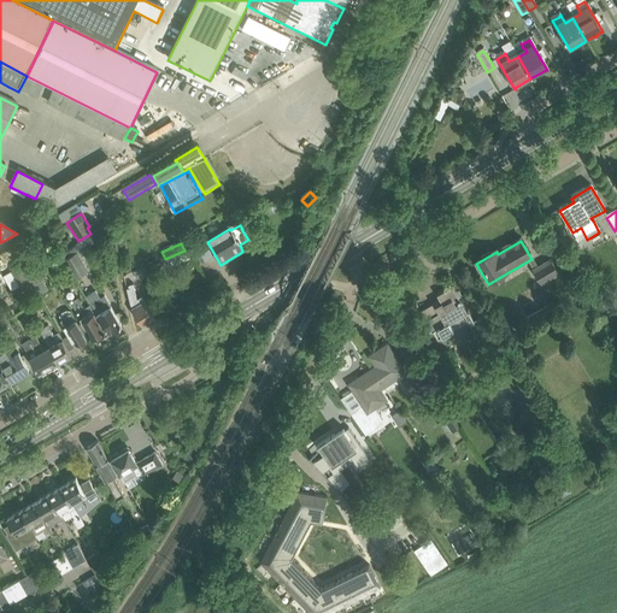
[(189,260),(184,251),(165,259),(170,270),(189,260)]
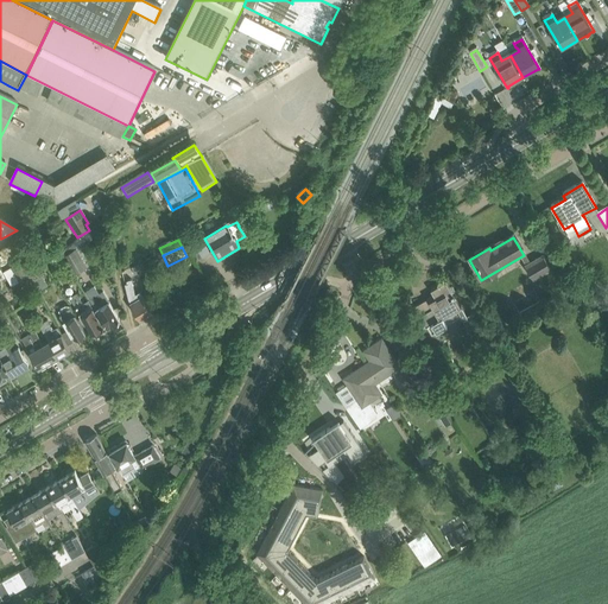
[(76,252),(63,260),(74,278),(87,271),(76,252)]
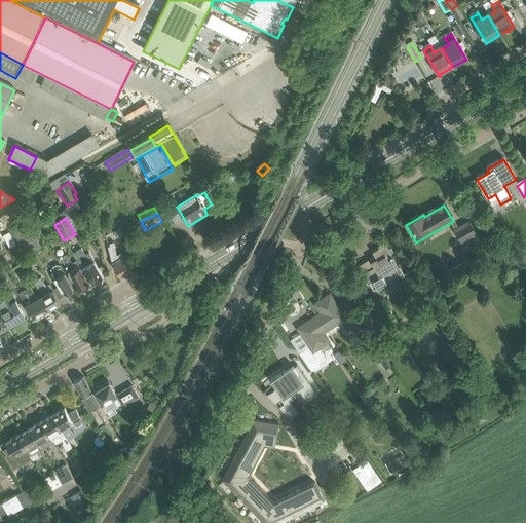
[(14,225),(23,240),(32,255),(41,250),(32,234),(28,237),(20,222),(14,225)]
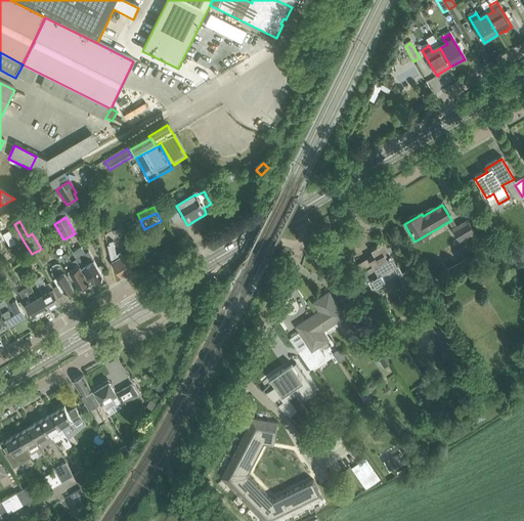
[(468,223),(453,231),(461,243),(475,234),(468,223)]
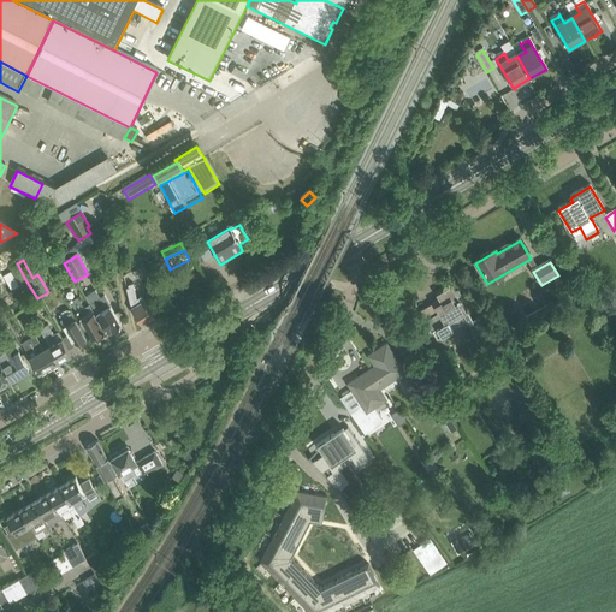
[(148,267),(132,275),(136,283),(152,274),(148,267)]
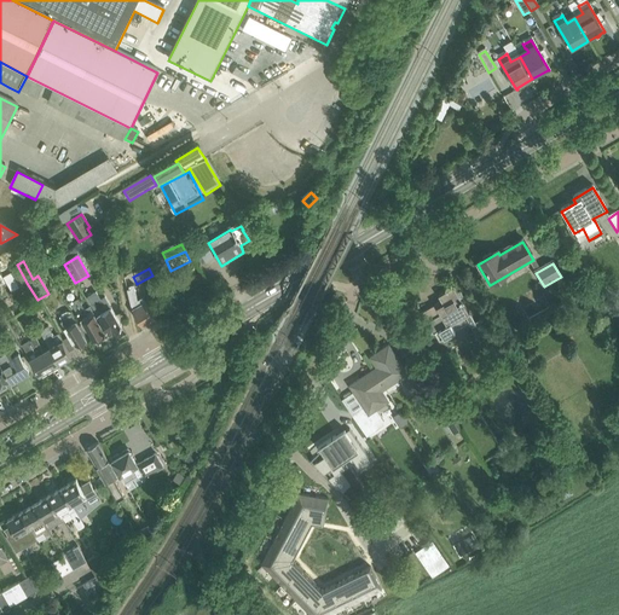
[(11,274),(3,279),(11,294),(18,290),(28,284),(19,270),(11,274)]
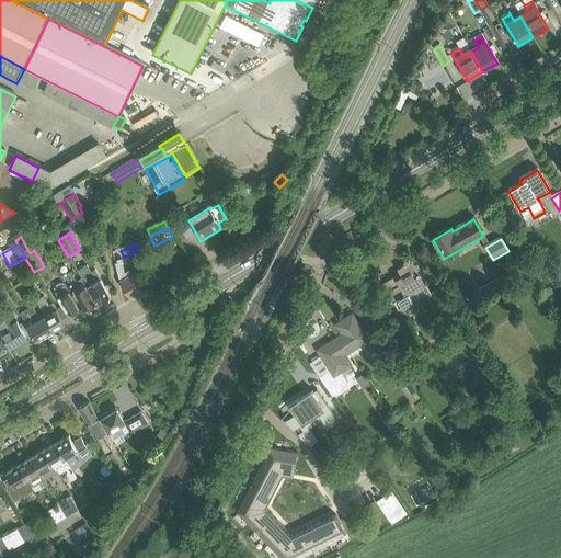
[(118,280),(130,298),(141,292),(136,283),(129,272),(124,274),(121,261),(117,261),(118,263),(115,264),(118,280)]
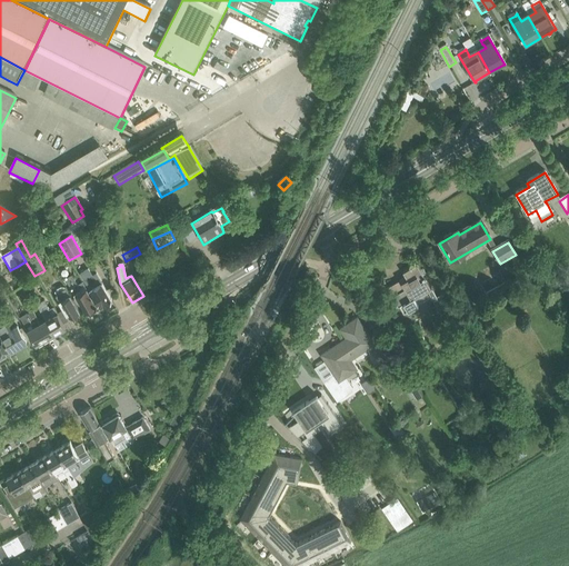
[(437,299),(417,266),(403,274),(406,279),(389,289),(395,297),(392,298),(399,309),(402,307),(407,315),(418,308),(413,300),(427,293),(448,327),(451,325),(457,321),(451,311),(458,308),(449,293),(437,299)]
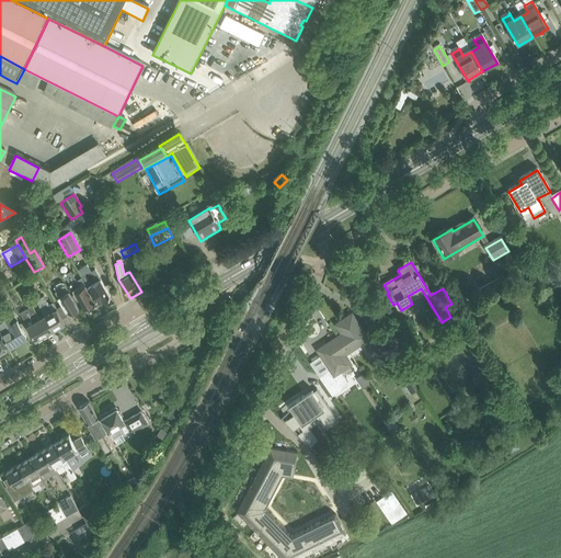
[(102,303),(111,298),(100,281),(95,283),(87,268),(80,272),(99,304),(101,302),(102,303)]
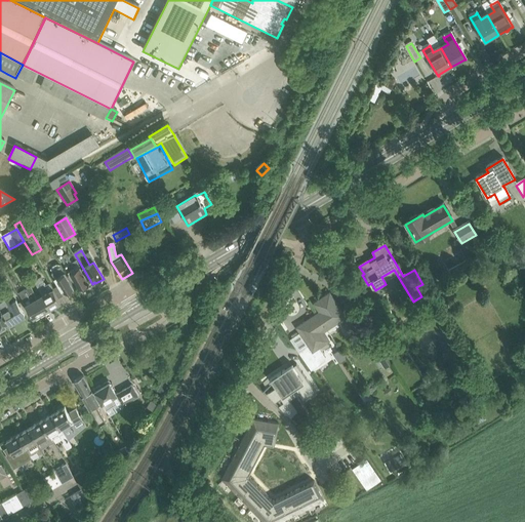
[(87,285),(89,284),(84,275),(79,269),(75,271),(66,256),(61,259),(79,290),(81,289),(82,289),(82,290),(83,290),(84,290),(85,290),(86,290),(86,289),(87,289),(87,288),(87,287),(87,286),(87,285)]
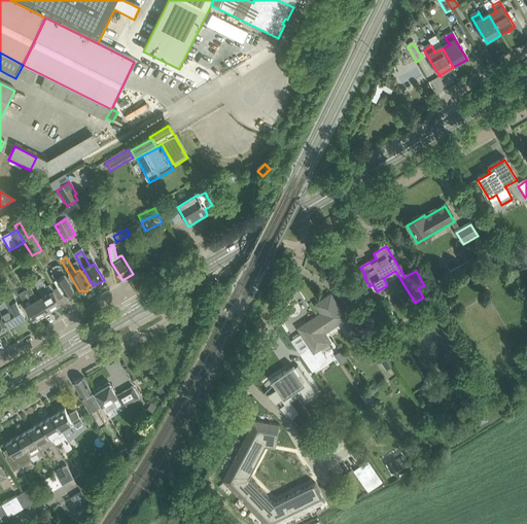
[(2,268),(0,269),(0,284),(8,280),(2,268)]
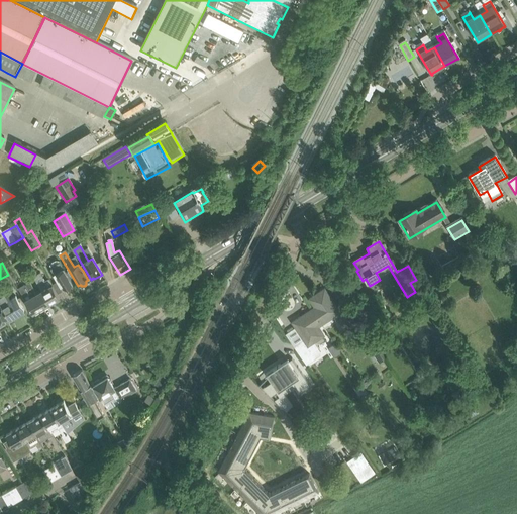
[(72,285),(73,285),(68,276),(64,271),(60,263),(55,263),(52,265),(50,268),(63,291),(68,288),(69,289),(72,287),(72,285)]
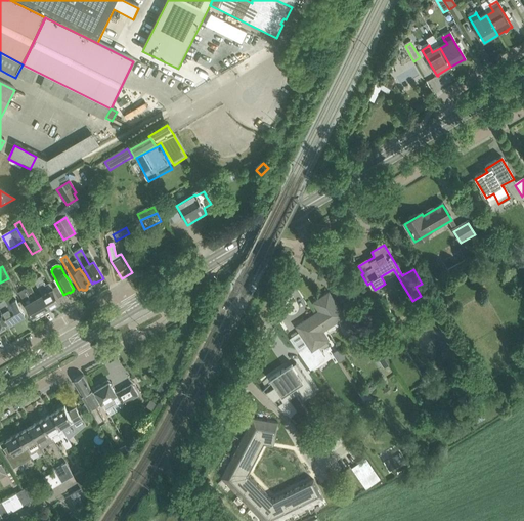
[(35,286),(41,297),(49,310),(60,303),(53,290),(50,285),(45,288),(40,278),(34,283),(35,286)]
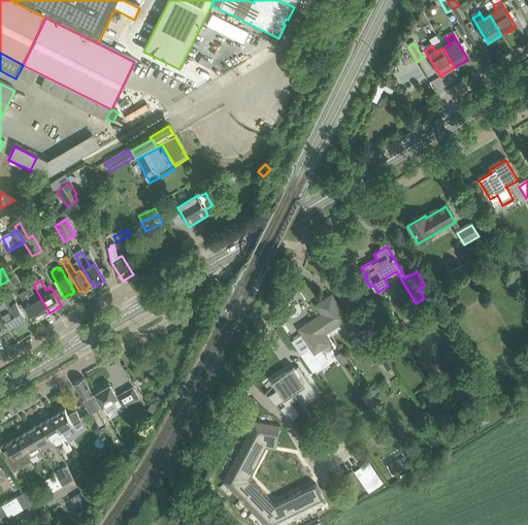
[(33,322),(50,313),(41,299),(37,301),(30,290),(19,296),(33,322)]
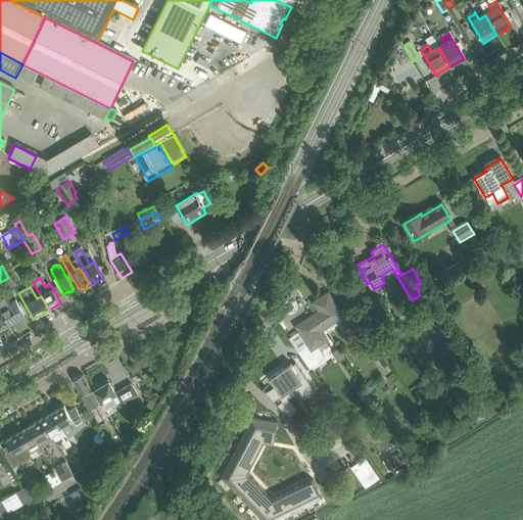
[(3,292),(0,293),(0,309),(9,325),(11,325),(12,326),(17,323),(16,321),(25,317),(16,301),(10,304),(3,292)]
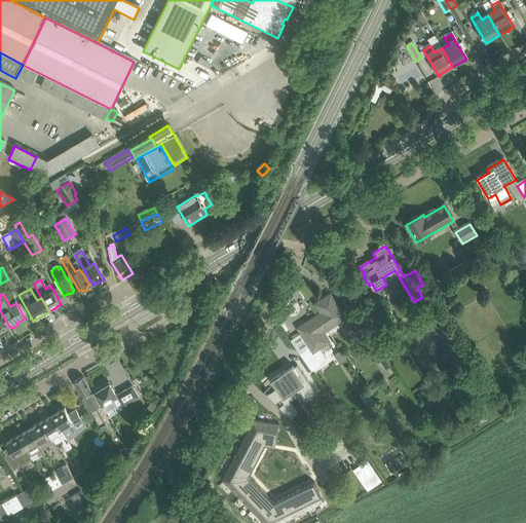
[(330,295),(314,306),(321,315),(317,318),(327,332),(339,324),(347,337),(366,326),(353,308),(343,314),(330,295)]
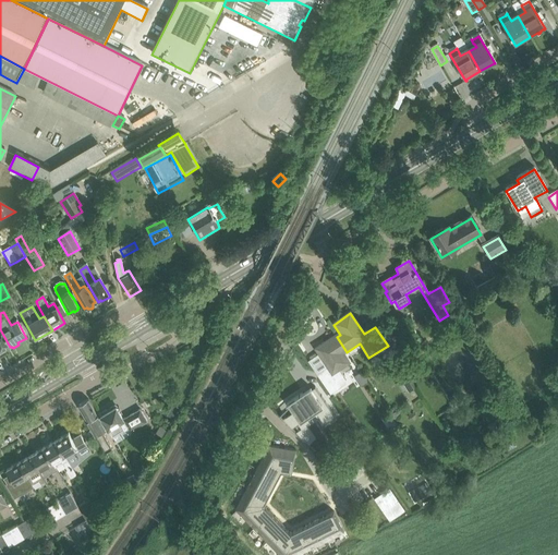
[(0,352),(0,353),(2,353),(5,352),(7,350),(10,347),(0,329),(0,352)]
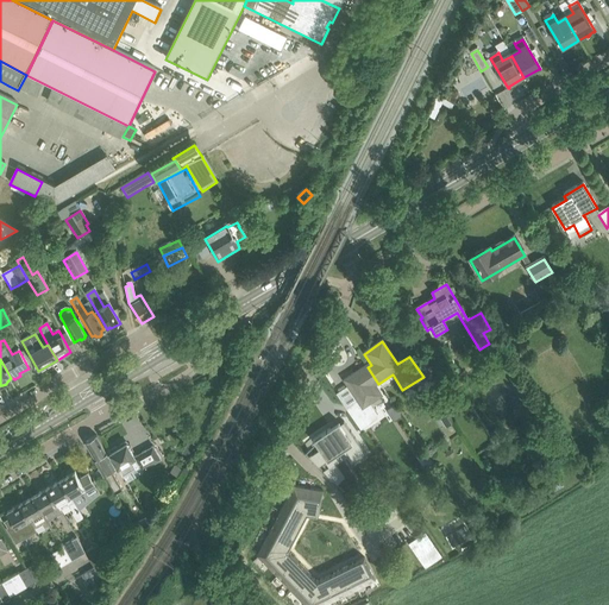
[(375,386),(378,384),(368,367),(355,377),(353,376),(344,382),(358,403),(346,410),(360,432),(380,420),(370,405),(382,397),(375,386)]
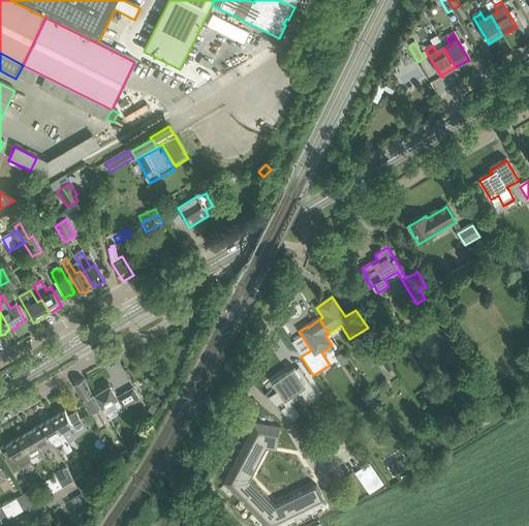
[(399,349),(397,340),(383,342),(385,354),(391,353),(391,354),(396,353),(395,350),(399,349)]
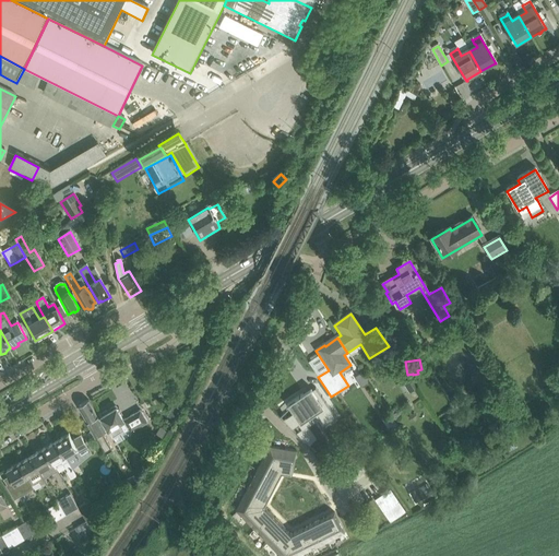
[(397,367),(395,380),(405,395),(416,389),(401,365),(397,367)]
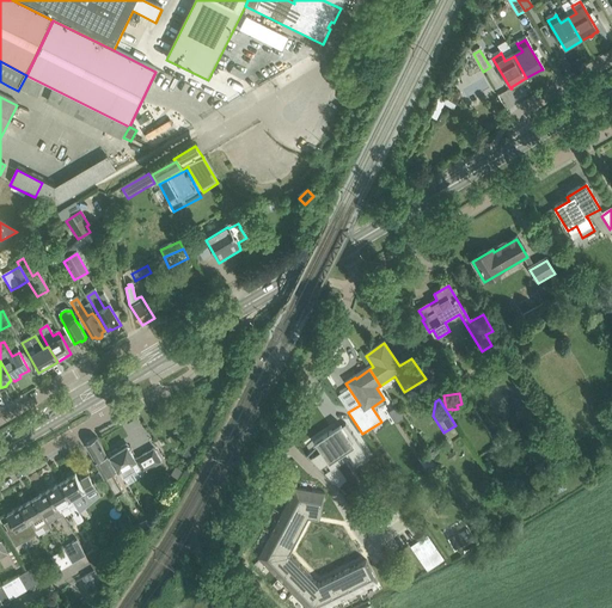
[(311,460),(310,461),(320,471),(326,466),(330,472),(324,476),(337,489),(338,487),(346,480),(337,468),(337,467),(334,470),(330,465),(331,464),(329,461),(335,458),(346,449),(356,466),(365,461),(368,459),(346,427),(342,429),(335,434),(336,436),(334,437),(331,435),(332,434),(331,433),(314,444),(314,446),(316,444),(322,453),(311,460)]
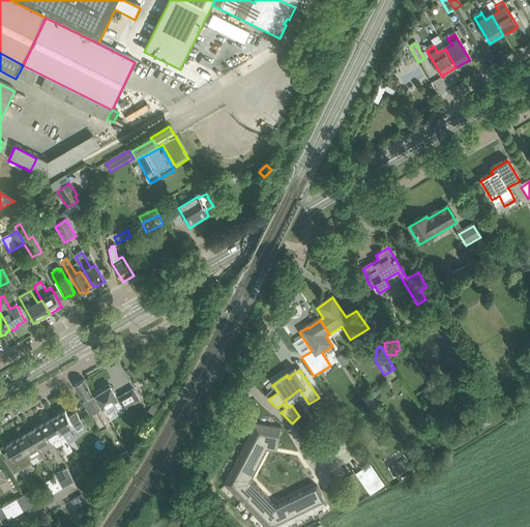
[(93,396),(84,381),(75,387),(100,432),(108,428),(97,411),(100,409),(93,396)]
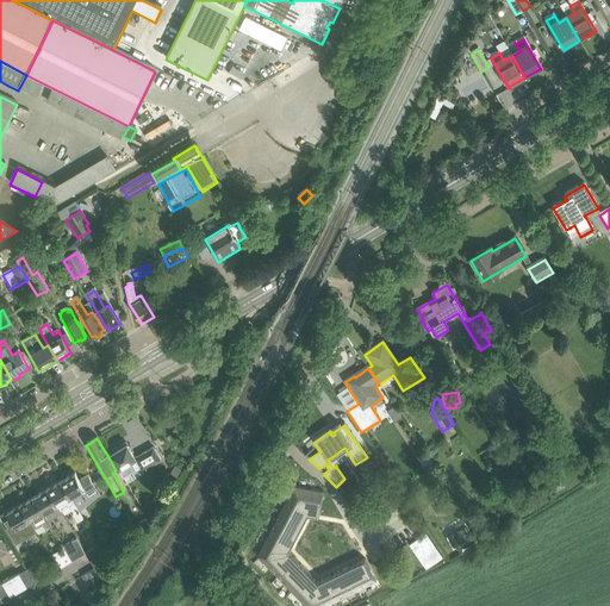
[(153,467),(150,464),(142,455),(135,460),(126,445),(120,449),(122,450),(117,453),(116,450),(109,454),(126,485),(144,475),(143,473),(153,467)]
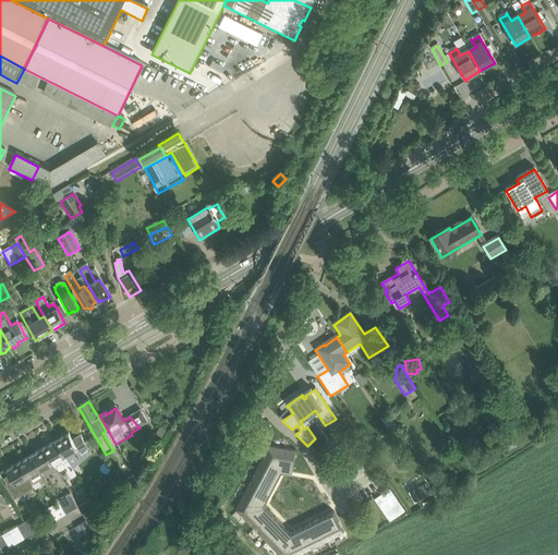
[(172,408),(167,417),(173,421),(179,411),(172,408)]
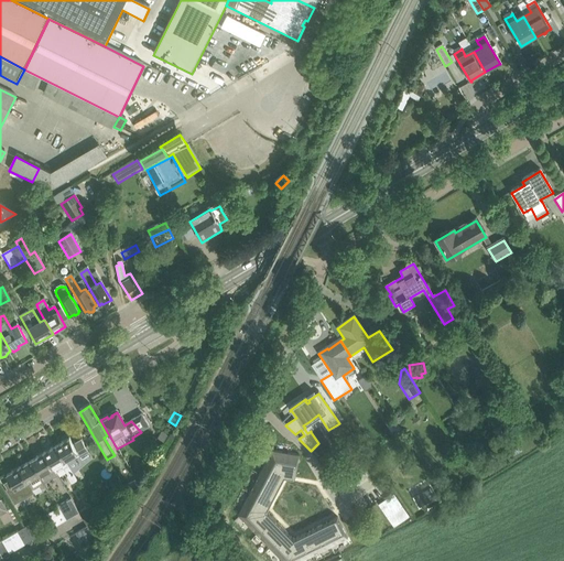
[(142,416),(131,421),(139,430),(147,425),(142,416)]
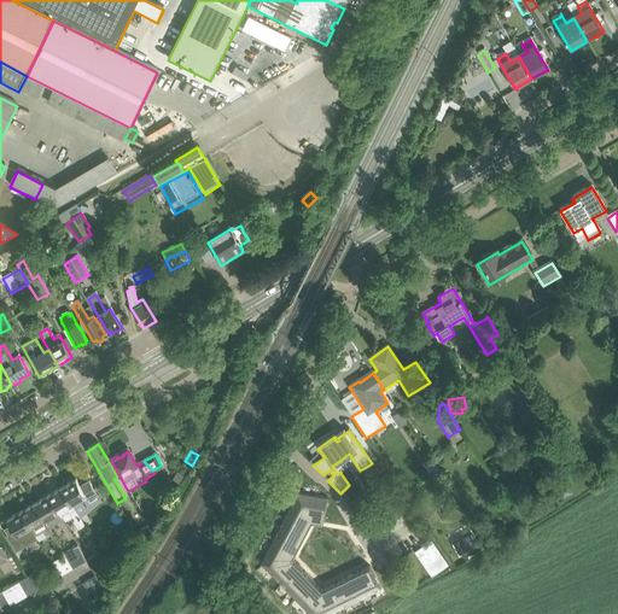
[(178,473),(173,481),(180,485),(185,478),(178,473)]
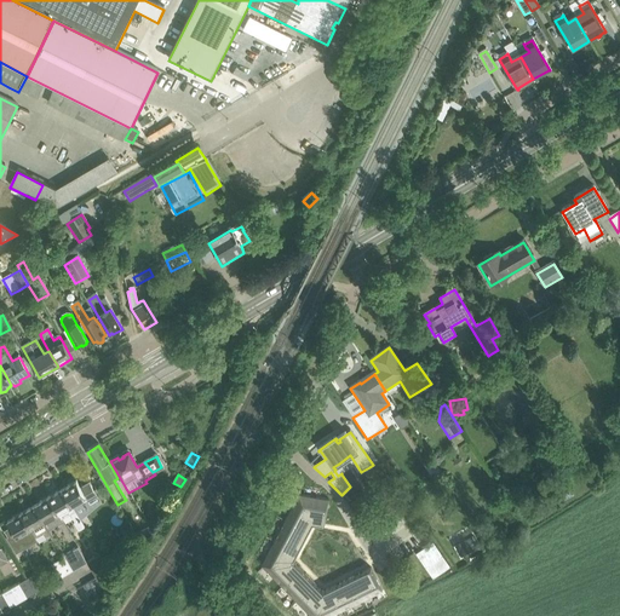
[(97,496),(90,484),(81,490),(76,482),(63,490),(73,506),(75,512),(81,520),(81,523),(87,518),(80,506),(97,496)]
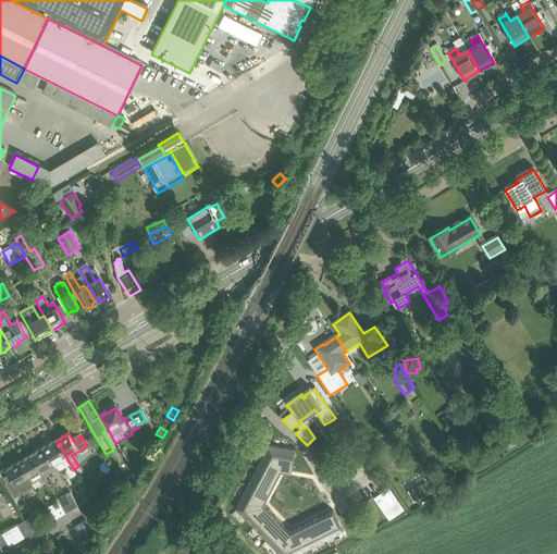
[(57,441),(44,448),(52,463),(56,469),(63,465),(67,471),(73,468),(67,460),(65,455),(57,441)]
